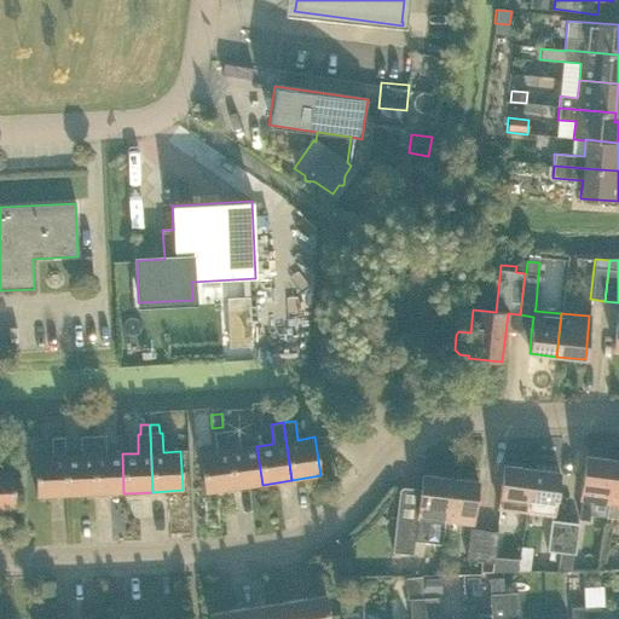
[(241,449),(237,429),(225,432),(235,489),(262,485),(256,446),(241,449)]
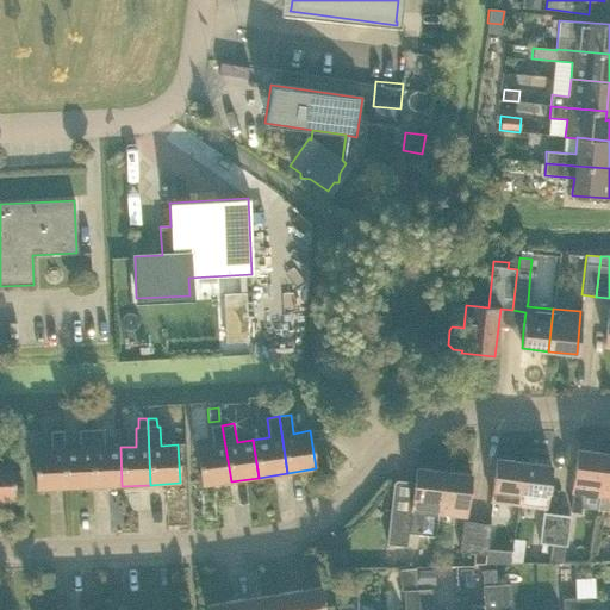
[(231,481),(222,425),(210,427),(212,446),(195,448),(201,486),(231,481)]
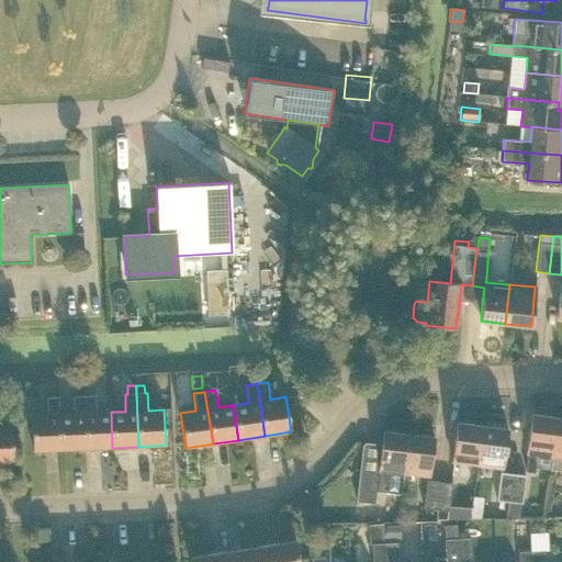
[(112,448),(111,412),(96,413),(94,395),(83,396),(86,449),(112,448)]
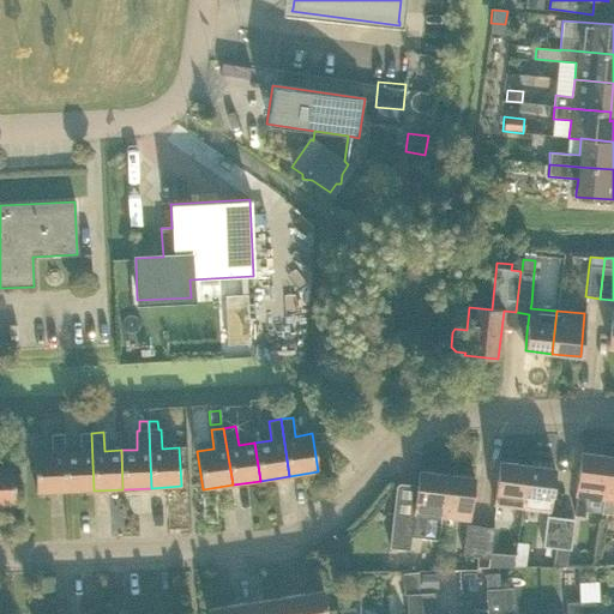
[(64,452),(64,433),(50,434),(50,453),(34,455),(36,493),(65,492),(64,452)]
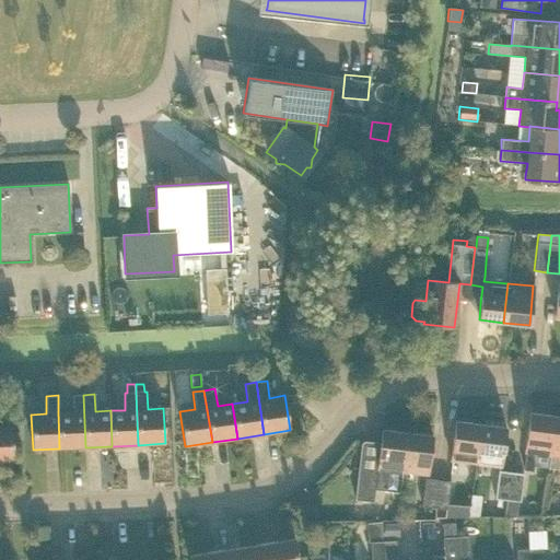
[(85,447),(83,395),(72,395),(72,412),(58,412),(59,448),(85,447)]
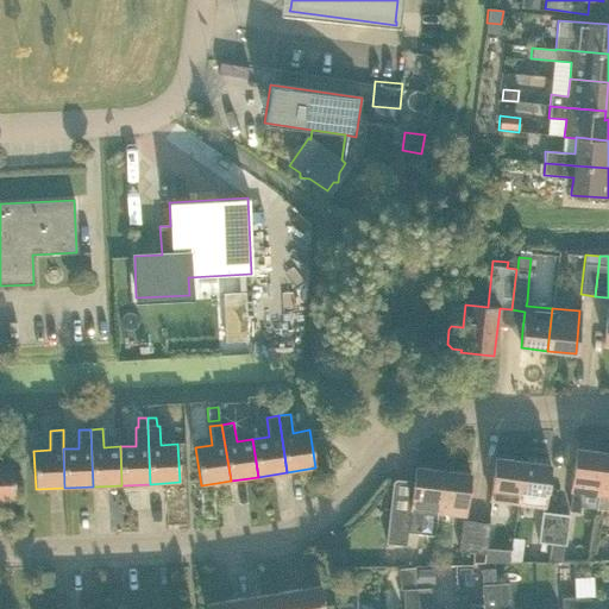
[(597,495),(603,453),(576,449),(570,491),(571,494),(569,512),(579,513),(581,498),(584,494),(597,495)]
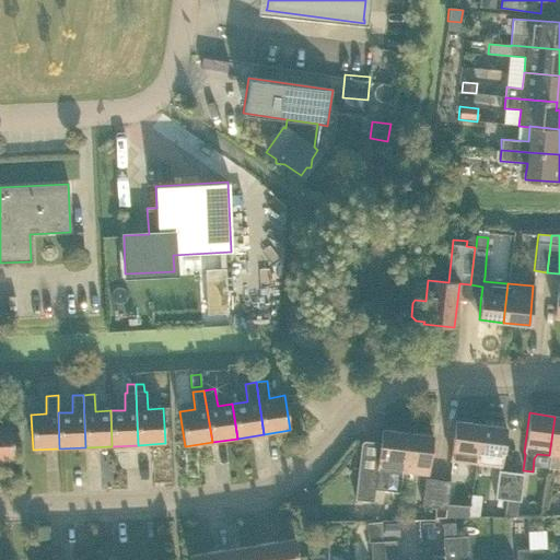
[(559,417),(555,417),(549,455),(548,468),(559,469),(559,468),(559,417)]
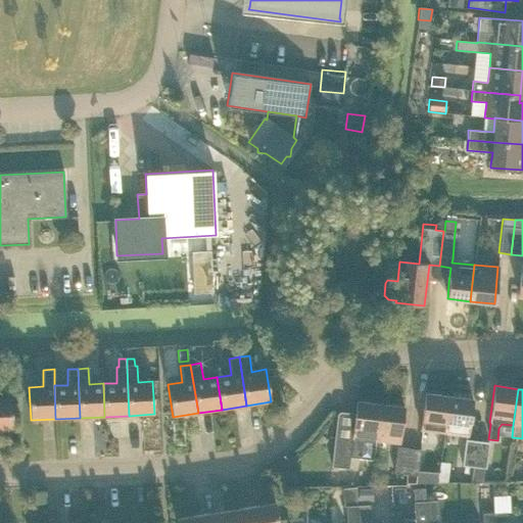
[(421,430),(443,433),(448,396),(425,393),(421,430)]
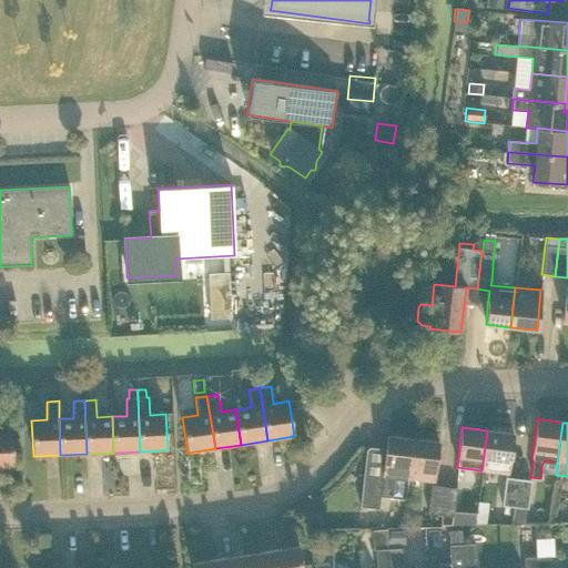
[(487,430),(482,470),(508,474),(513,434),(487,430)]
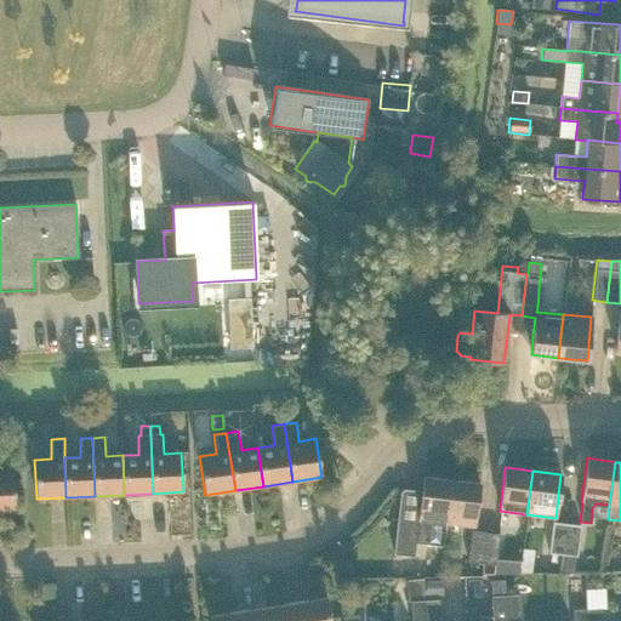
[(0,511),(15,511),(13,472),(0,472),(0,511)]
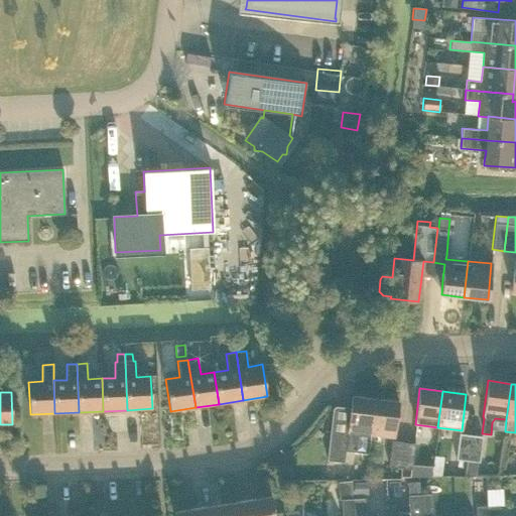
[(370,434),(371,434),(375,399),(352,396),(350,409),(347,437),(330,435),(327,461),(332,461),(344,463),(345,453),(368,455),(370,434)]
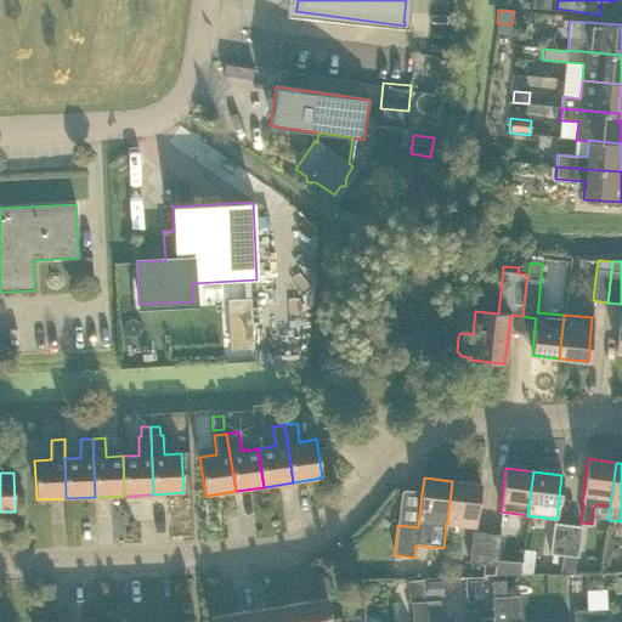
[(452,481),(447,524),(474,527),(479,484),(452,481)]
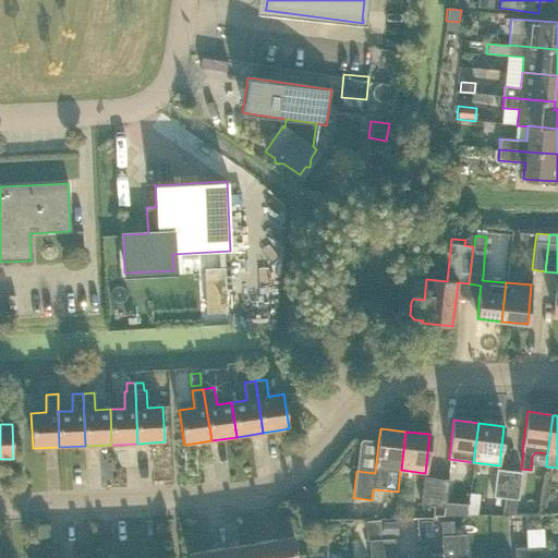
[(504,516),(509,471),(496,469),(493,497),(504,498),(502,516),(504,516)]
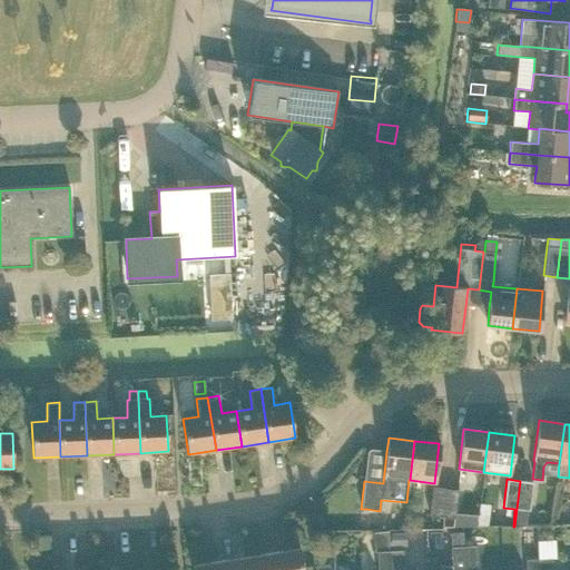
[(532,482),(520,481),(514,527),(524,526),(527,511),(529,511),(532,482)]
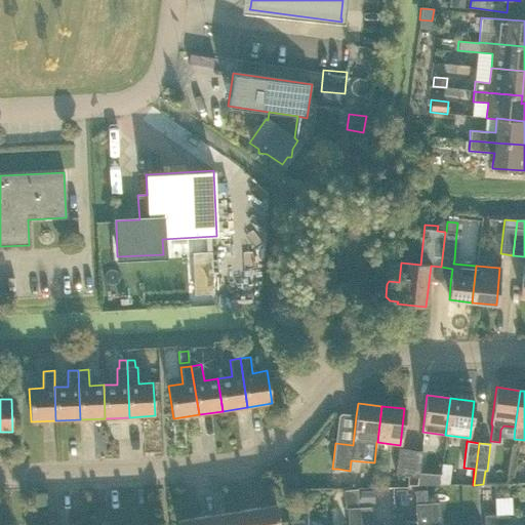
[(395,475),(407,477),(410,450),(398,449),(395,475)]
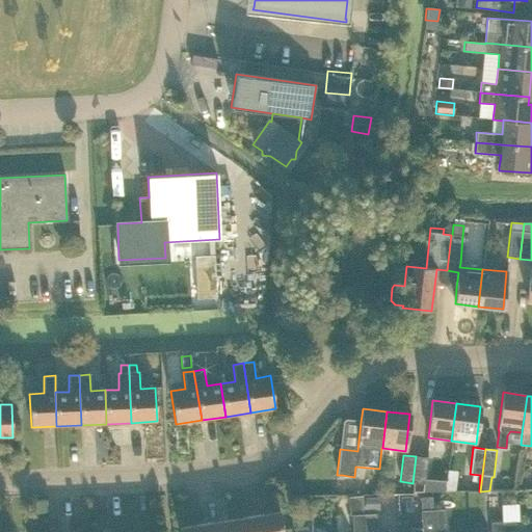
[(424,484),(427,457),(416,456),(413,483),(414,483),(413,493),(424,493),(424,484)]
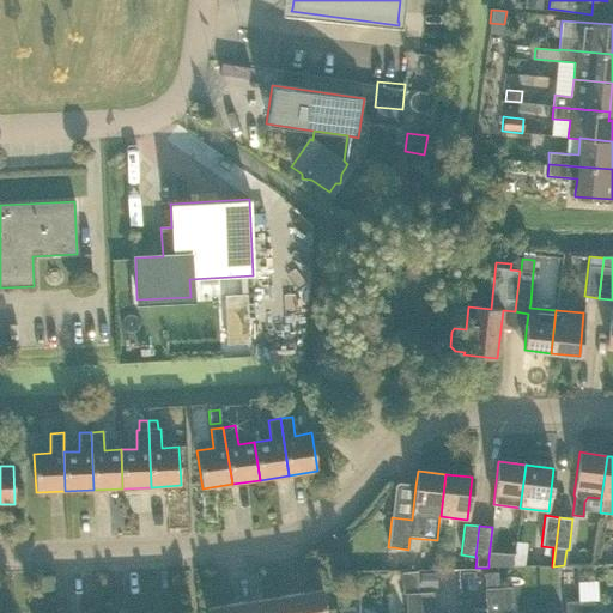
[(525,566),(527,544),(516,542),(513,566),(525,566)]
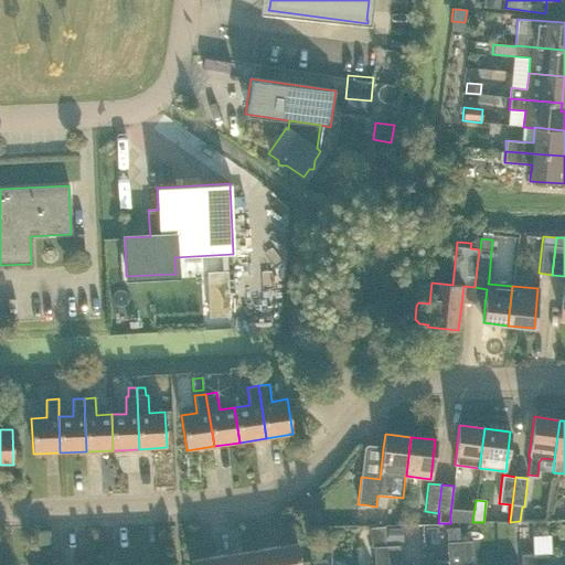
[(402,542),(402,528),(386,529),(387,543),(402,542)]
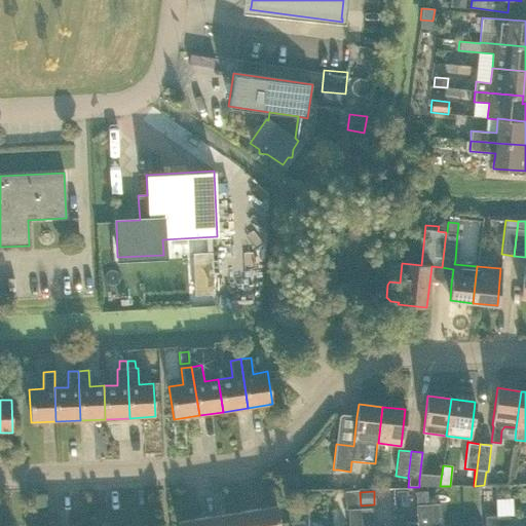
[(428,525),(427,504),(426,491),(415,492),(415,504),(417,523),(407,523),(406,525),(428,525)]
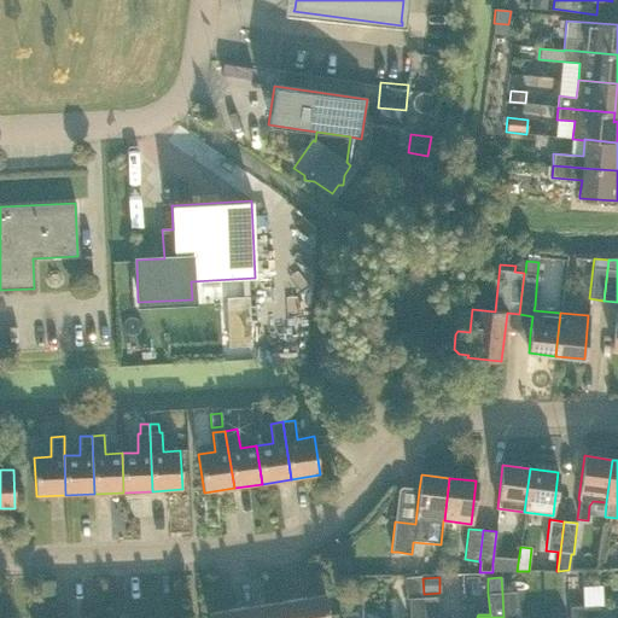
[(502,593),(503,617),(518,617),(517,592),(502,593)]
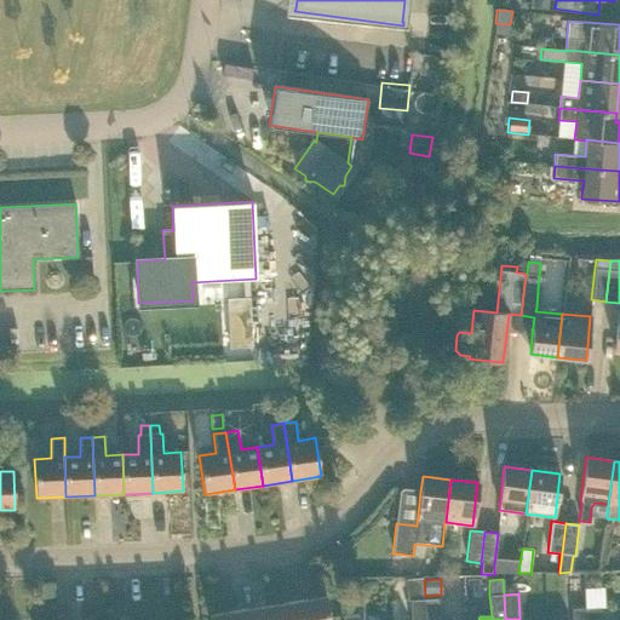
[(328,619),(326,597),(296,602),(298,619),(328,619)]
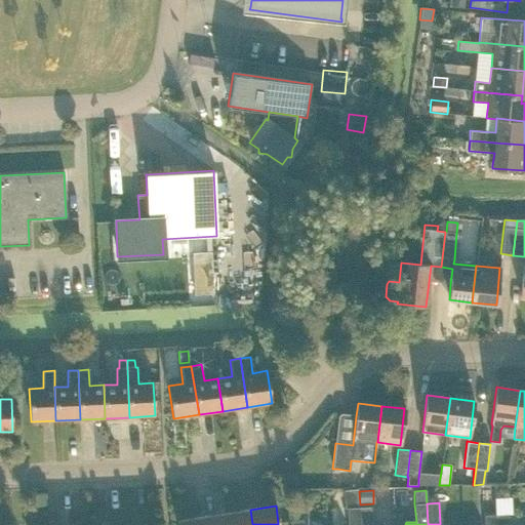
[(371,524),(371,507),(359,508),(360,524),(371,524)]
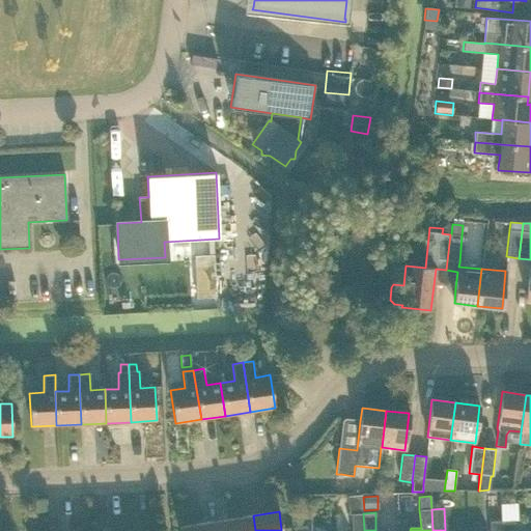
[(364,530),(363,513),(351,514),(352,530),(364,530)]
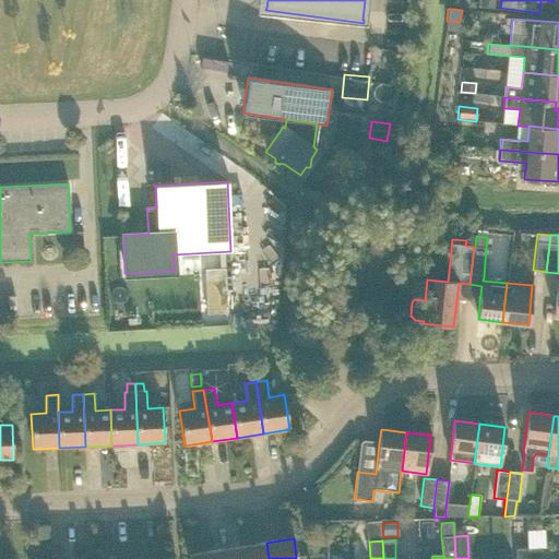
[(269,558),(266,543),(241,547),(242,558),(269,558)]
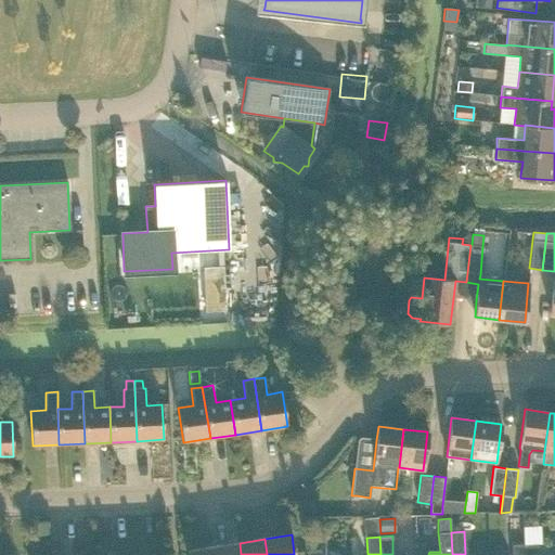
[(241,554),(240,543),(214,546),(215,554),(241,554)]
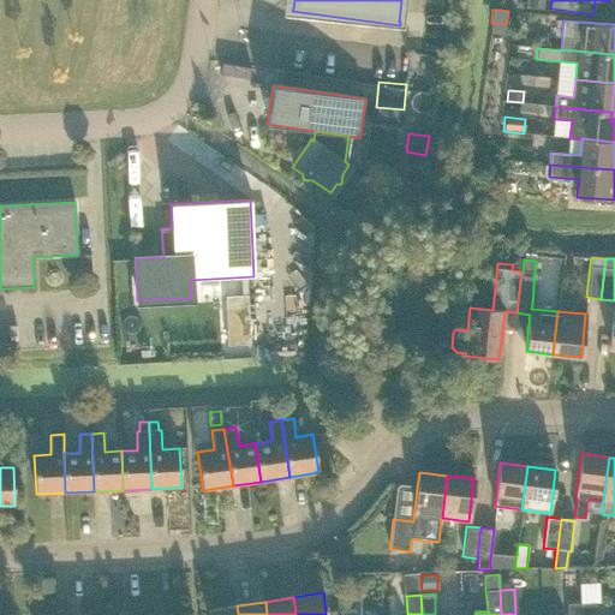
[(595,614),(595,602),(580,603),(580,614),(595,614)]
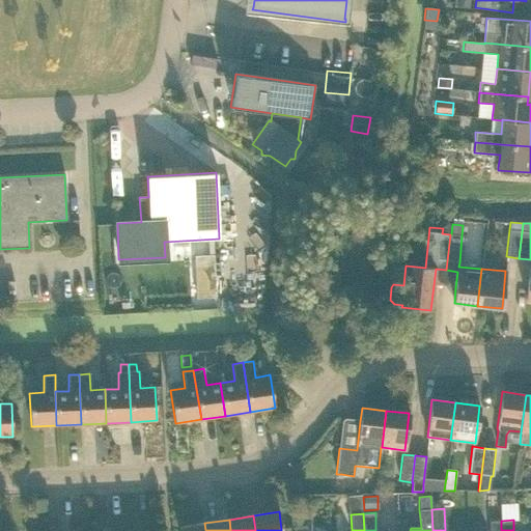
[(501,530),(501,521),(490,522),(490,530),(501,530)]
